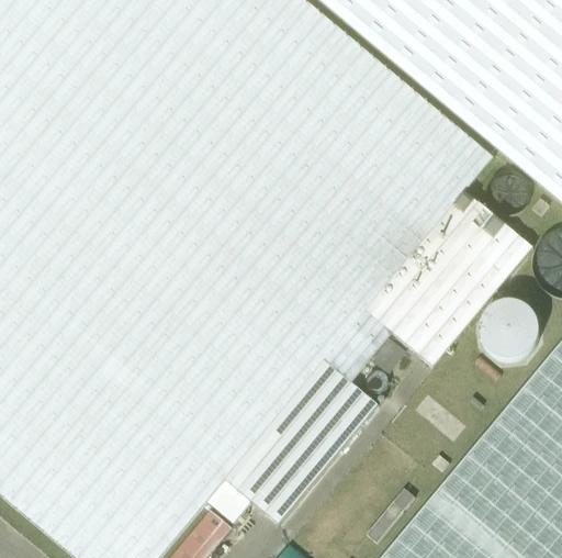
[(393,332),(394,333),(373,359),(389,371),(409,346),(433,366),(519,263),(532,246),(465,190),(493,156),(306,0),(0,0),(0,490),(80,557),(158,557),(206,500),(233,522),(251,500),(279,523),(379,404),(351,381),(393,332)]
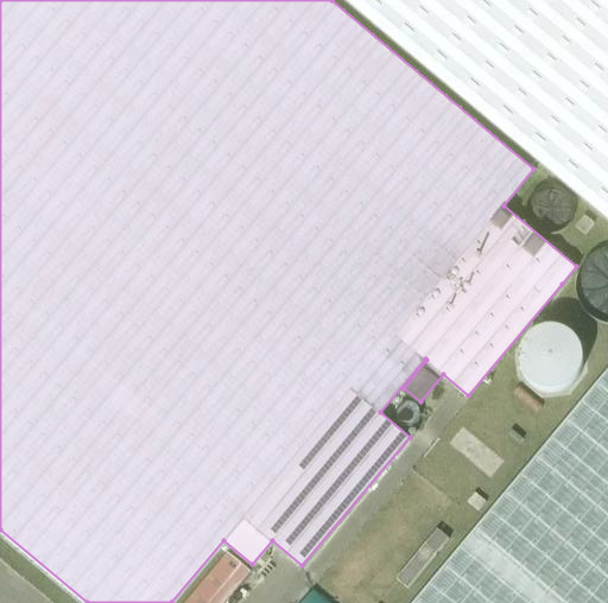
[(346,0),(607,219),(607,0),(346,0)]
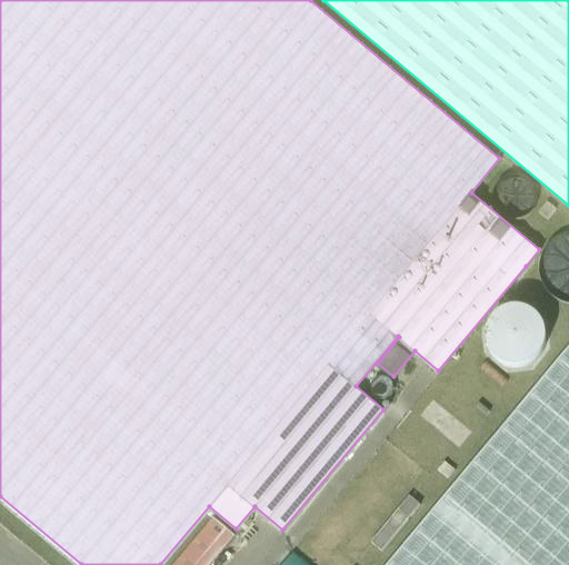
[(568,564),(568,343),(383,564),(568,564)]
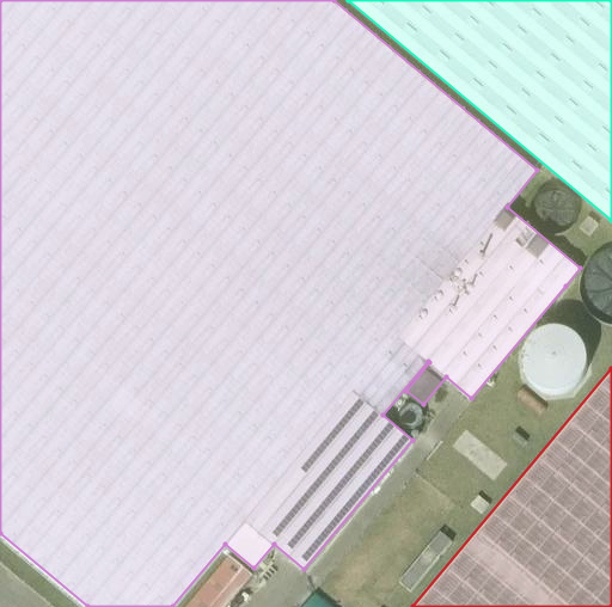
[(440,529),(398,578),(410,589),(452,539),(440,529)]
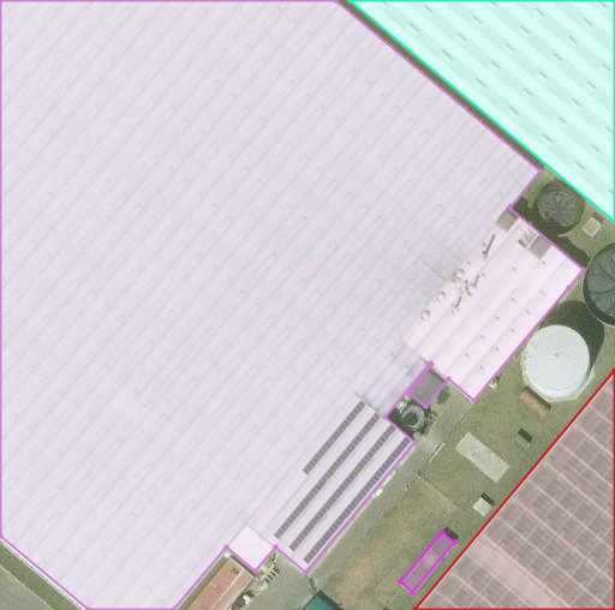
[(224,609),(252,575),(230,555),(183,609),(224,609)]
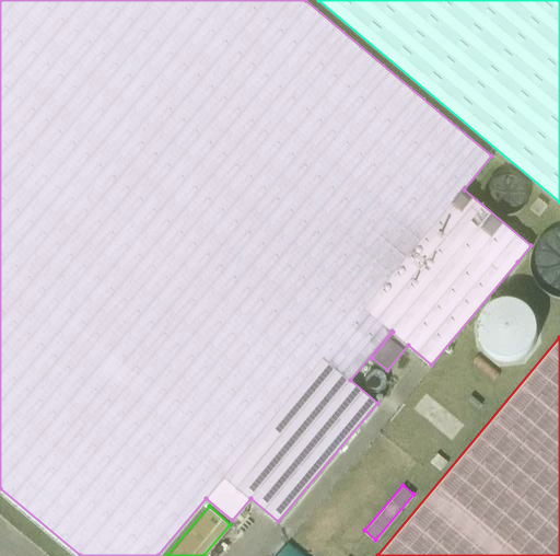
[(275,555),(307,555),(289,541),(275,555)]
